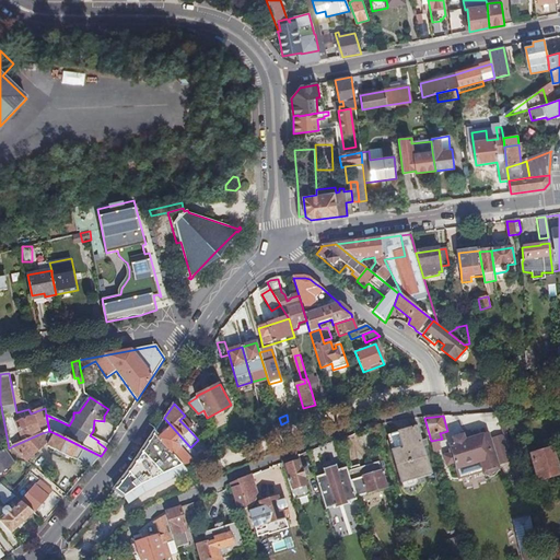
[(489,418),(492,428),(500,426),(497,416),(489,418)]
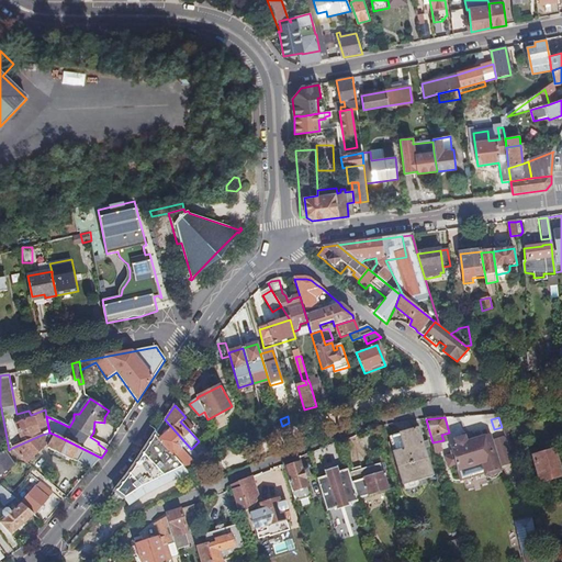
[(499,417),(505,435),(509,449),(517,446),(518,446),(515,434),(527,431),(528,420),(499,417)]
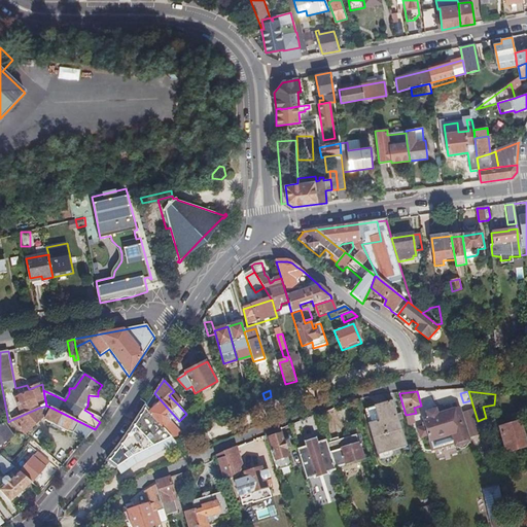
[(123,443),(118,449),(108,461),(116,467),(134,457),(169,440),(171,438),(182,435),(178,431),(180,430),(184,434),(188,433),(182,424),(179,421),(154,393),(151,399),(142,413),(127,436),(123,443)]
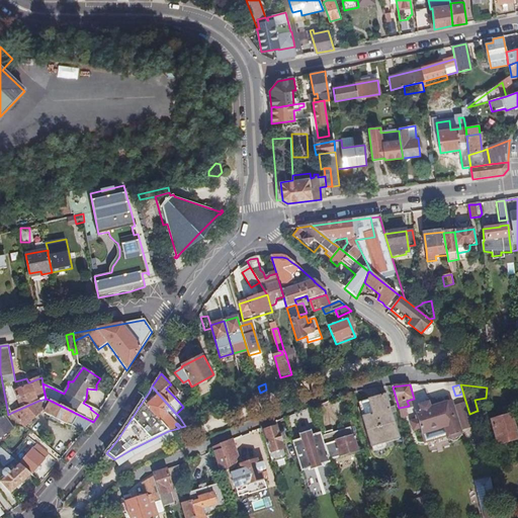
[(42,400),(47,403),(45,408),(42,412),(45,413),(51,402),(46,401),(46,399),(42,400)]
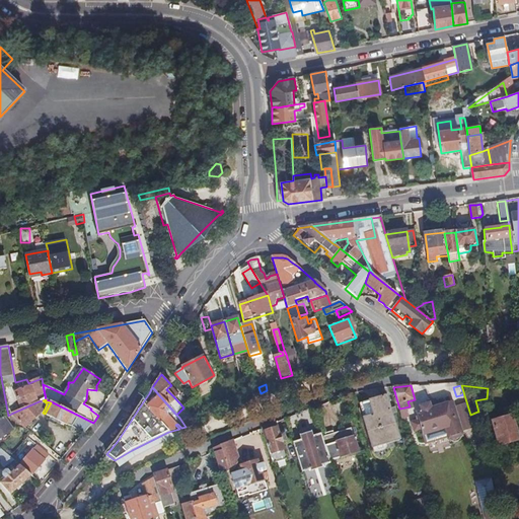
[(66,426),(72,428),(83,434),(93,423),(71,412),(51,401),(46,399),(46,401),(51,402),(45,414),(45,415),(66,426)]
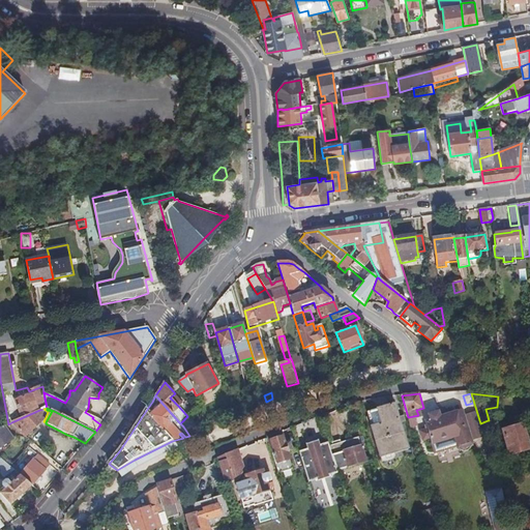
[(395,408),(383,411),(395,453),(408,450),(395,408)]
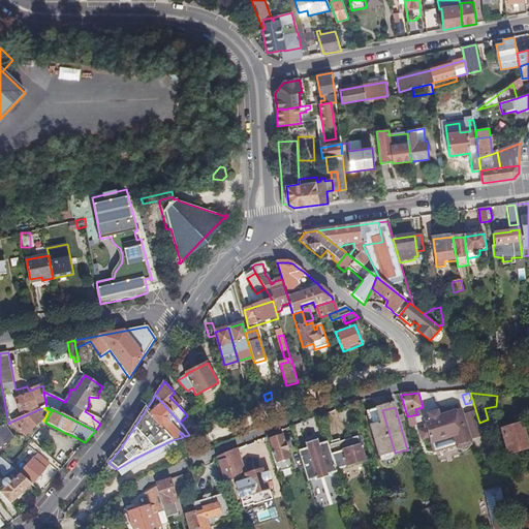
[(11,422),(25,436),(43,421),(45,416),(39,409),(11,422)]
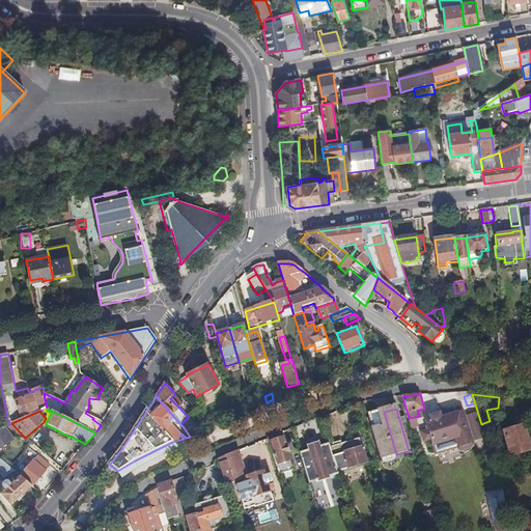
[(376,443),(382,458),(396,454),(384,412),(372,415),(380,442),(376,443)]
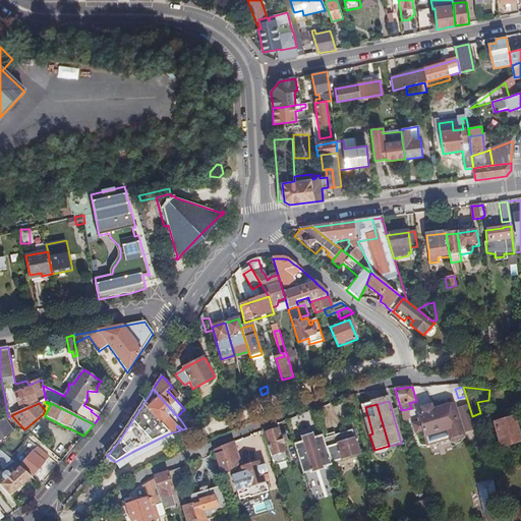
[(464,439),(465,439),(456,407),(443,411),(442,408),(433,411),(431,405),(422,408),(423,413),(420,414),(422,421),(414,424),(417,432),(425,430),(428,444),(450,438),(451,443),(453,442),(455,443),(456,443),(458,444),(459,443),(461,443),(462,442),(463,440),(464,439)]
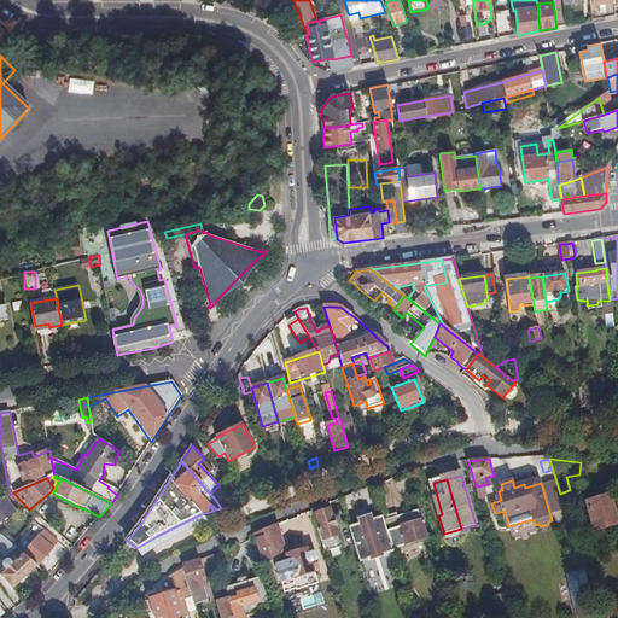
[(0,523),(16,513),(5,497),(0,500),(0,523)]
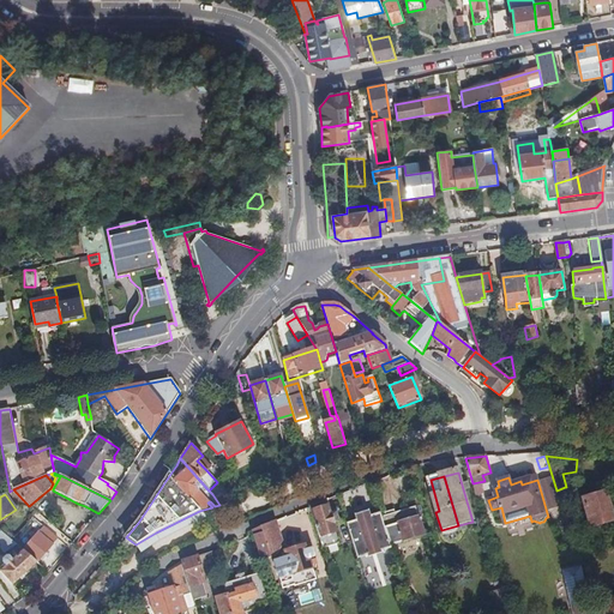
[(584,501),(591,527),(593,525),(612,521),(613,519),(606,494),(584,501)]
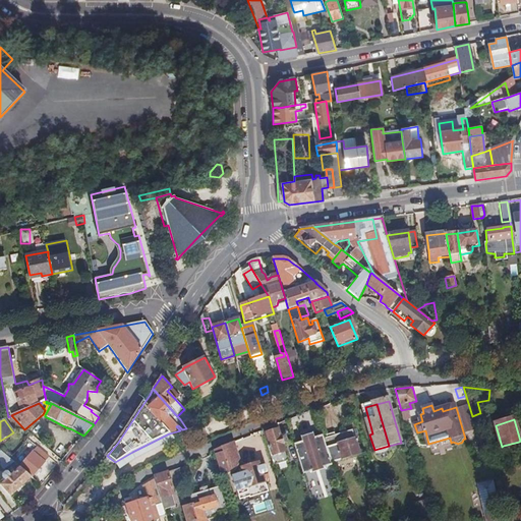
[(264,430),(264,433),(272,459),(274,465),(277,464),(277,465),(287,462),(284,452),(285,452),(283,445),(287,444),(285,436),(281,437),(277,424),(263,430),(264,430)]
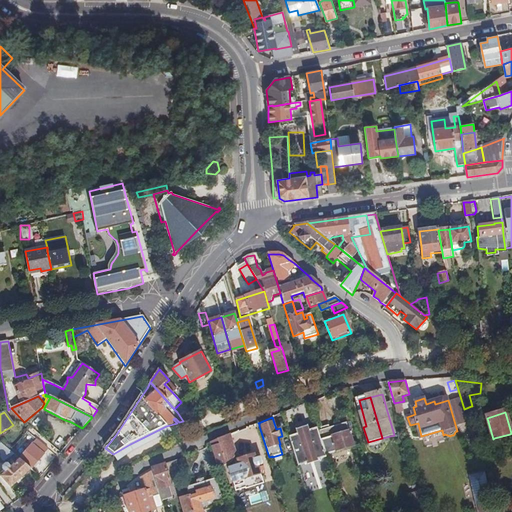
[(347,424),(318,433),(325,456),(354,447),(351,434),(353,433),(351,427),(348,428),(347,424)]
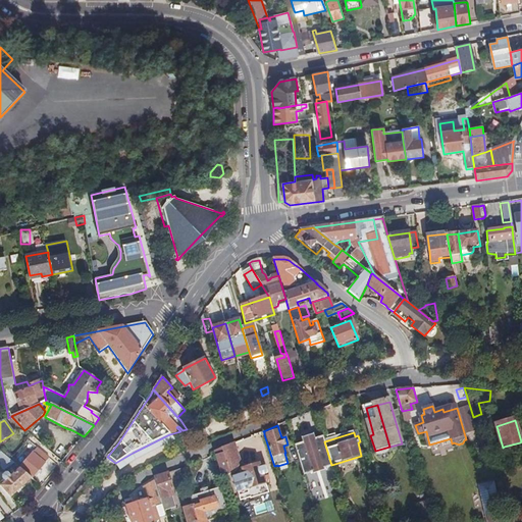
[(167,435),(133,453),(115,463),(120,469),(136,460),(154,451),(174,440),(169,434),(167,435)]
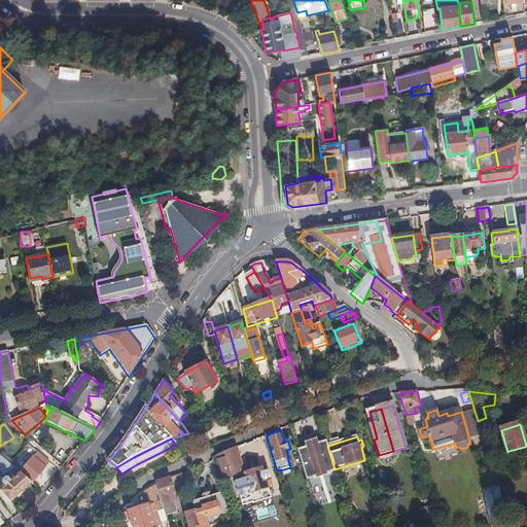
[(326,441),(297,450),(307,480),(336,471),(335,469),(327,446),(326,441)]
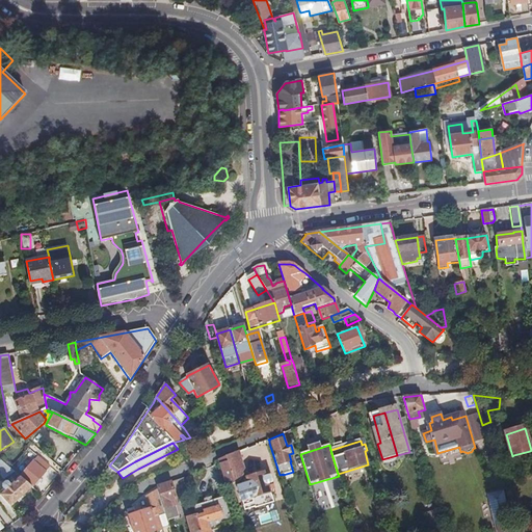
[(515,459),(517,460),(519,460),(519,461),(521,461),(523,461),(524,461),(526,460),(528,459),(529,458),(529,457),(530,456),(531,454),(530,452),(530,451),(513,455),(514,457),(515,459)]
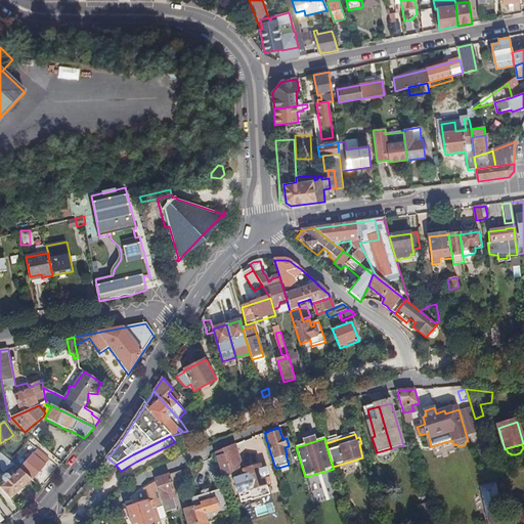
[(242,466),(235,445),(215,453),(223,479),(235,475),(242,466)]
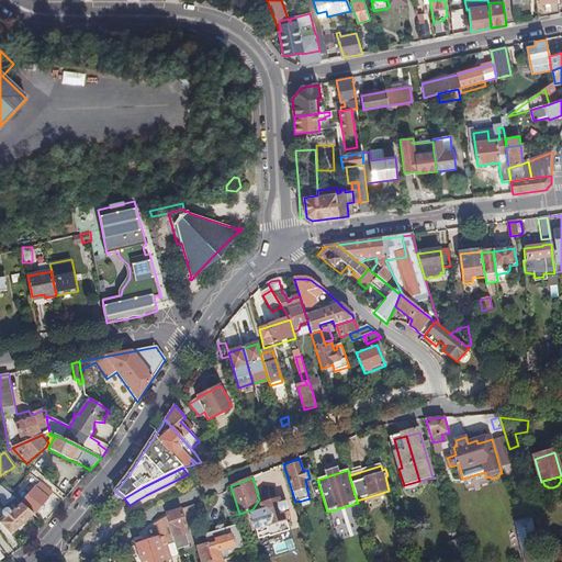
[(54,494),(40,483),(21,505),(34,516),(54,494)]
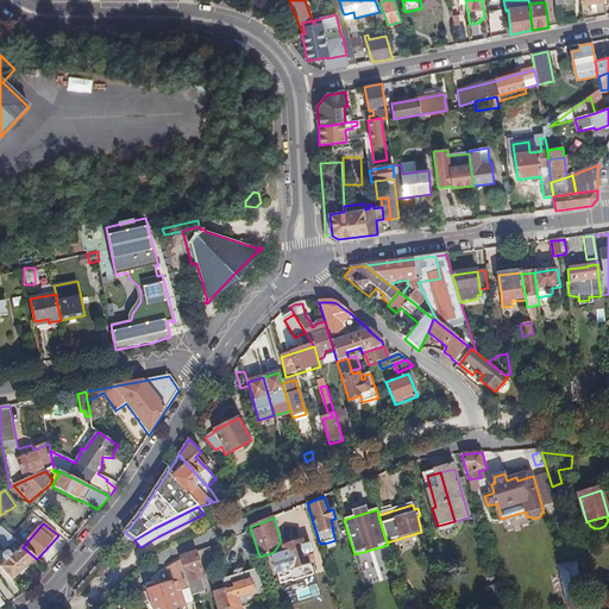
[(283,563),(287,562),(289,570),(311,563),(308,554),(313,553),(311,544),(305,546),(303,541),(282,548),(282,550),(280,550),(283,563)]
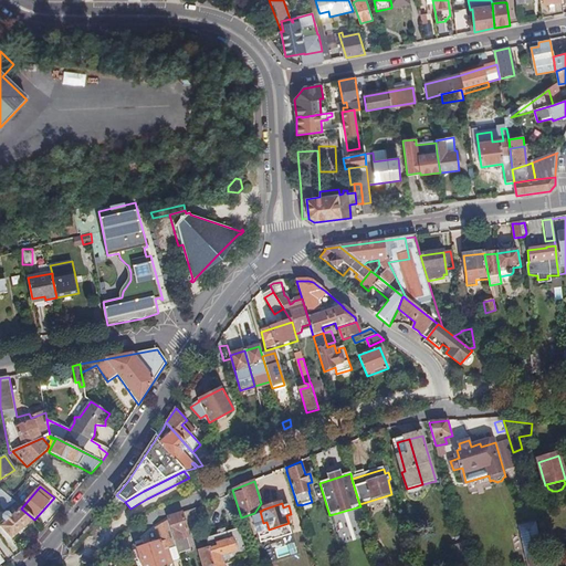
[(1,527),(12,540),(34,520),(21,509),(12,517),(9,514),(6,514),(3,516),(3,520),(7,523),(1,527)]
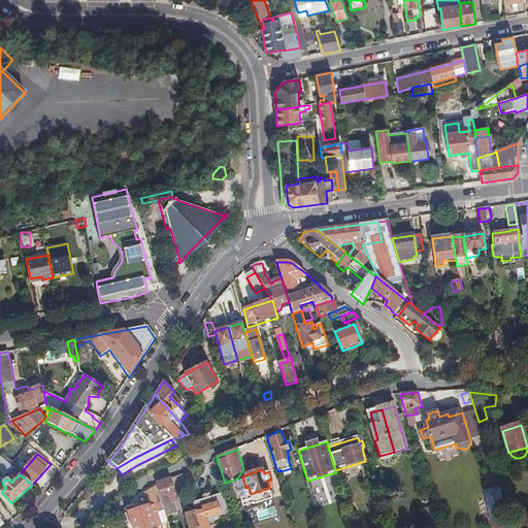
[(156,484),(157,486),(166,517),(177,514),(174,501),(176,501),(175,498),(176,498),(170,479),(156,484)]
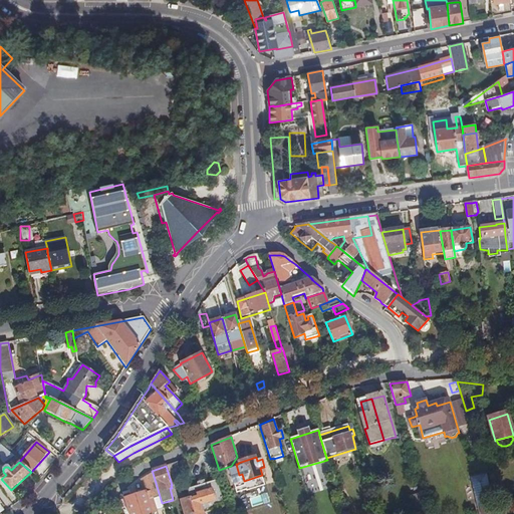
[(145,493),(136,496),(142,513),(153,513),(158,513),(157,511),(164,508),(162,503),(153,473),(141,480),(145,493)]
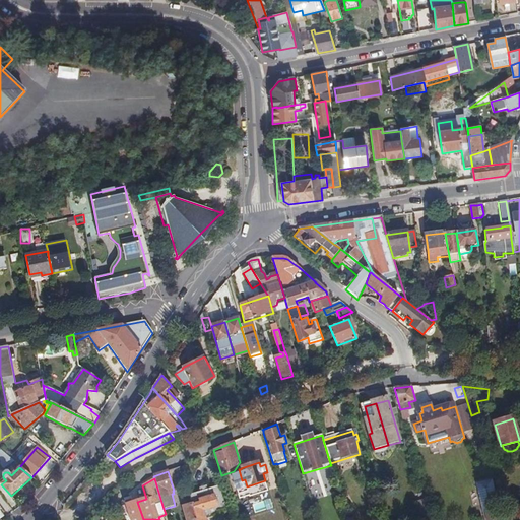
[(476,483),(482,514),(496,511),(494,502),(497,501),(494,479),(476,483)]
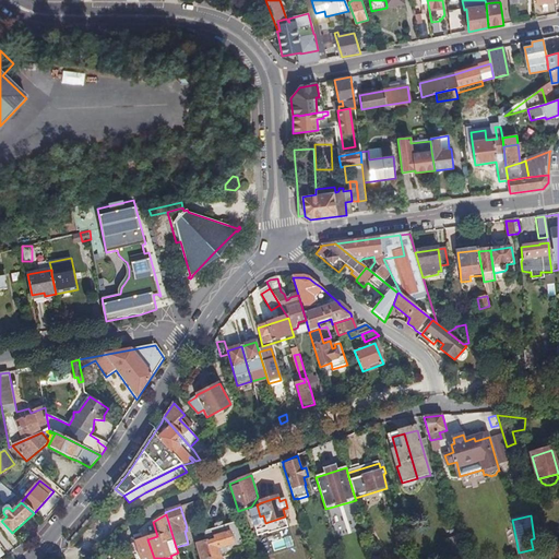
[(202,532),(206,543),(211,558),(221,558),(237,554),(236,551),(242,549),(240,542),(241,542),(235,522),(202,532)]
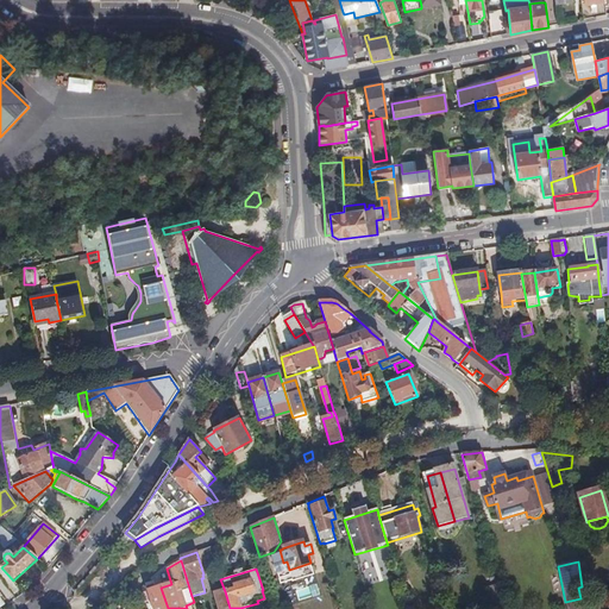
[(508,608),(501,584),(491,586),(497,608),(508,608)]
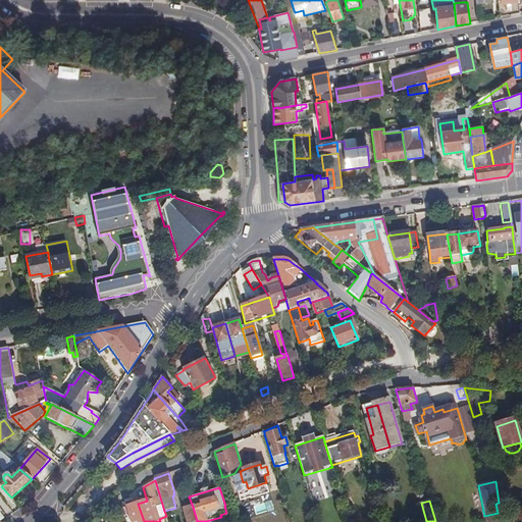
[(133,505),(127,507),(132,521),(144,521),(138,504),(133,505)]
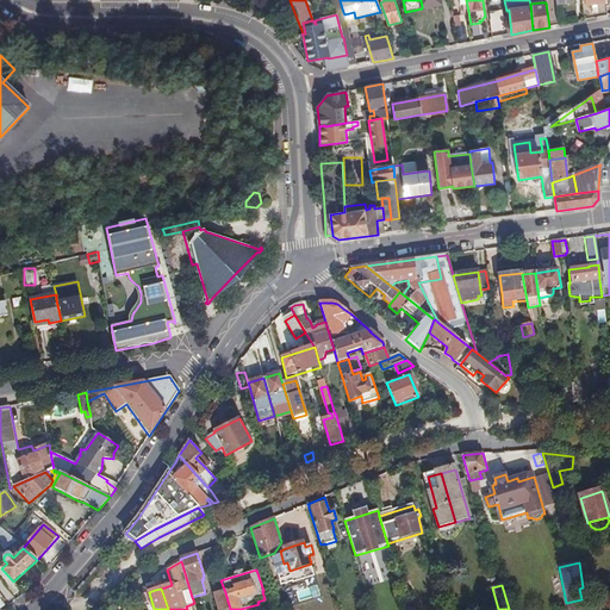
[(230,609),(225,592),(216,596),(219,609),(230,609)]
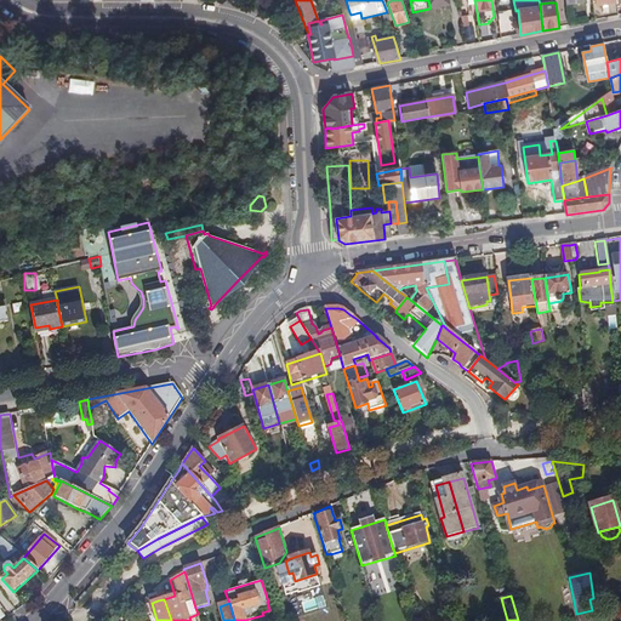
[(592,610),(576,614),(577,620),(599,620),(597,609),(592,610)]
